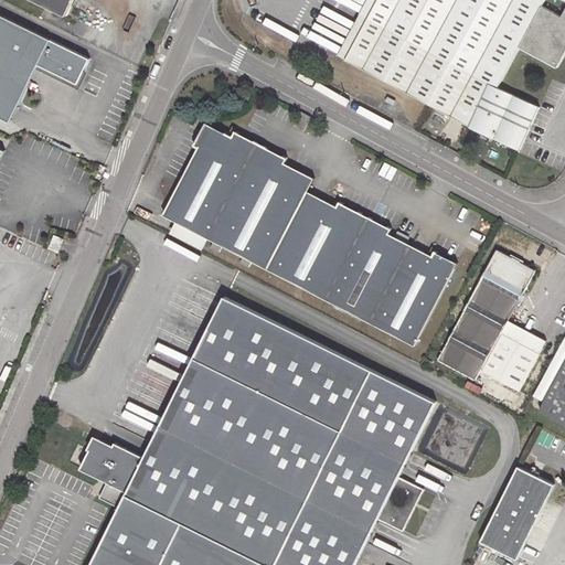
[(36,0),(68,16),(75,0),(36,0)]
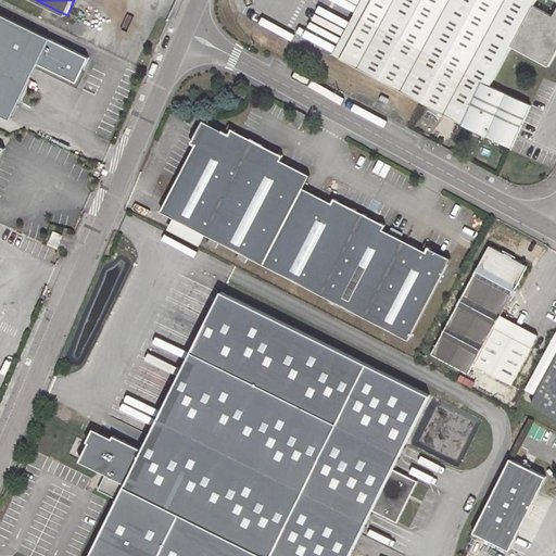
[(362,0),(333,53),(341,59),(373,0),(362,0)]
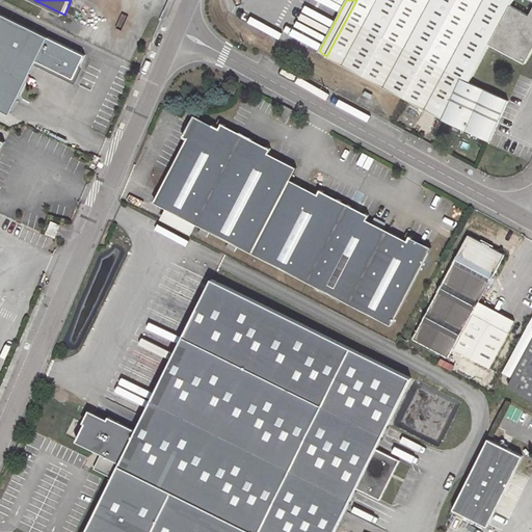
[(356,0),(326,56),(435,114),(487,0),(356,0)]
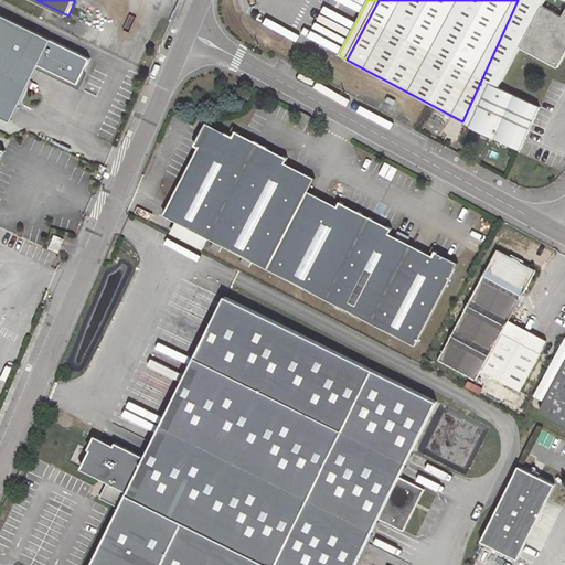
[(564,54),(564,20),(528,0),(518,0),(462,121),(496,139),(521,149),(540,107),(498,88),(520,48),(558,67),(564,54)]
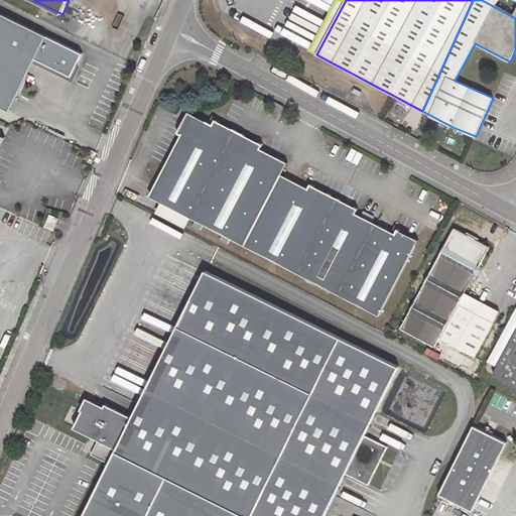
[(515,0),(482,0),(515,18),(515,0)]
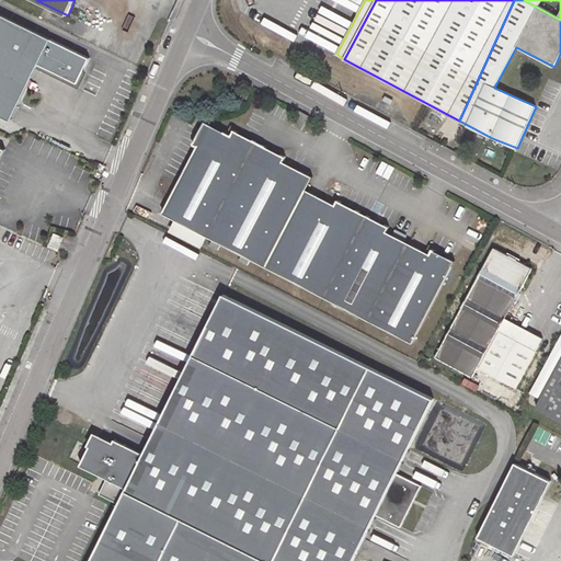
[(79,83),(91,58),(0,13),(0,115),(12,122),(39,65),(79,83)]
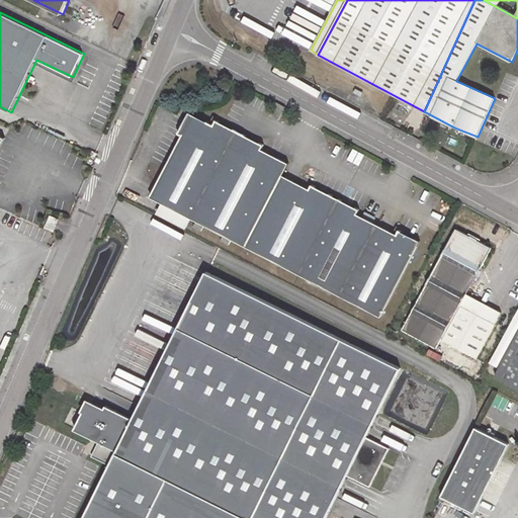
[(363,92),(355,88),(353,93),(361,97),(363,92)]
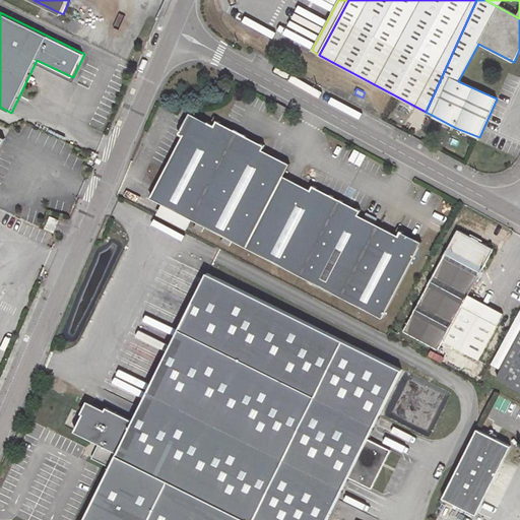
[(279,119),(285,108),(278,104),(272,115),(279,119)]
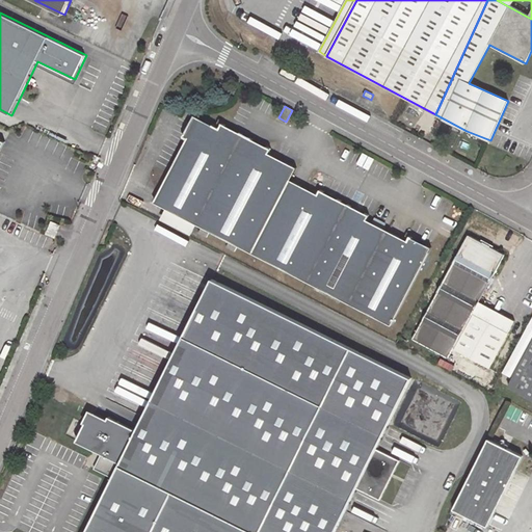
[(271,149),(224,126),(221,124),(218,128),(215,127),(193,115),(183,137),(186,139),(160,190),(175,198),(168,210),(178,214),(208,230),(392,325),(433,247),(411,236),(408,240),(404,238),(368,219),(370,214),(321,189),(319,193),(292,180),(297,167),(269,153),(271,149)]
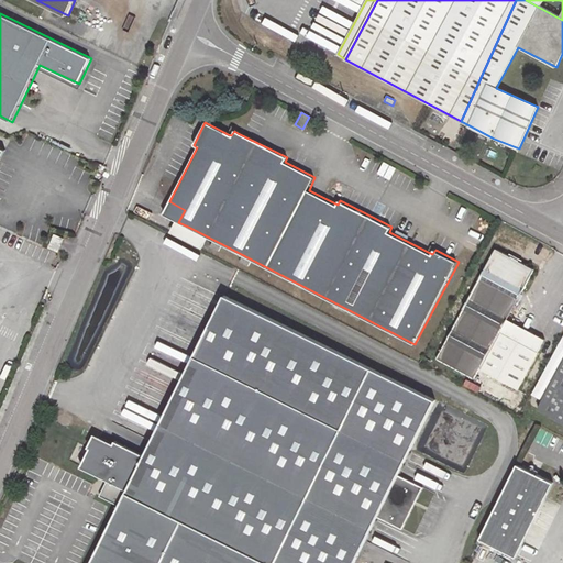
[(185,210),(169,201),(163,214),(178,222),(185,210)]
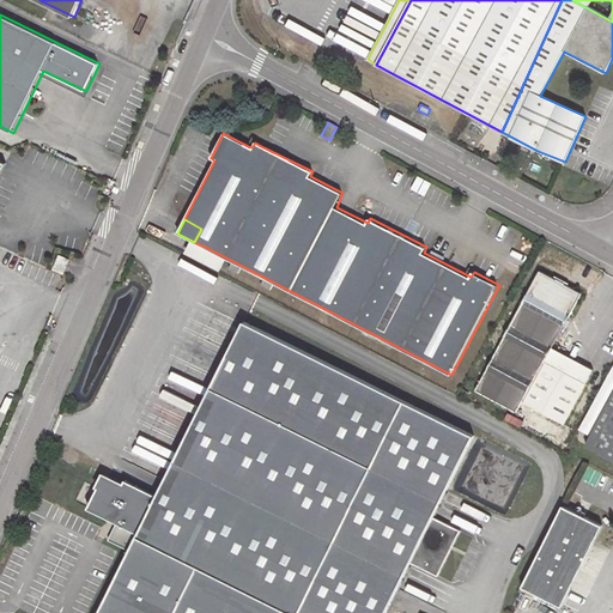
[(205,247),(199,259),(232,277),(240,265),(205,247)]
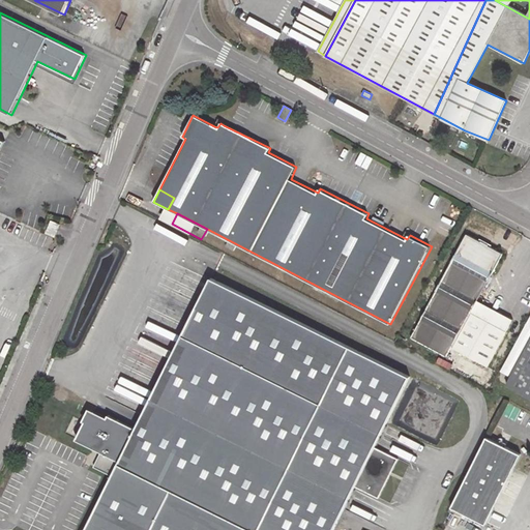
[(60,225),(52,221),(47,233),(55,236),(60,225)]
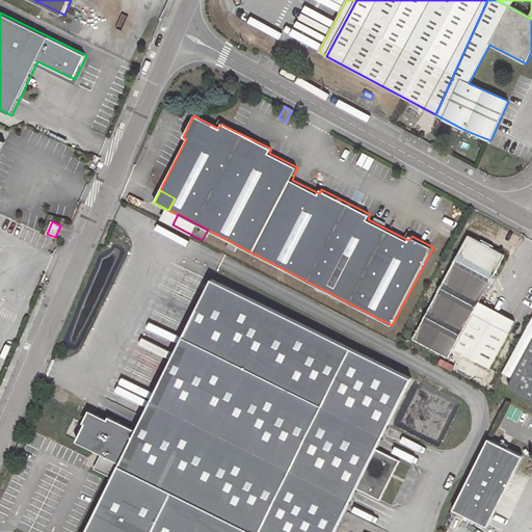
[(504,254),(469,235),(414,339),(449,357),(454,348),(489,368),(509,333),(472,313),(480,298),(504,254)]
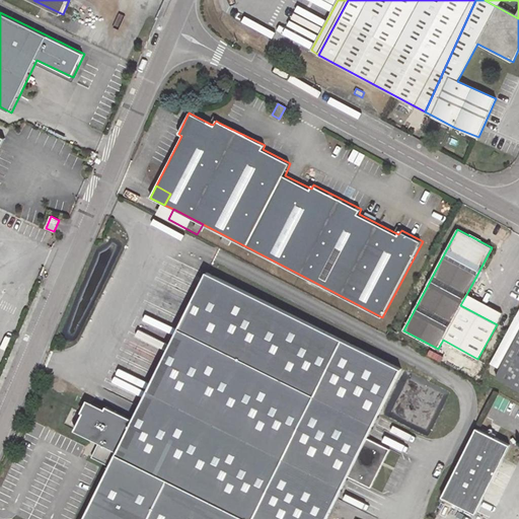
[(400,369),(206,272),(133,420),(105,406),(103,410),(88,401),(73,430),(98,443),(91,457),(109,465),(82,518),(325,518),(347,476),(370,488),(389,449),(366,438),(400,369)]
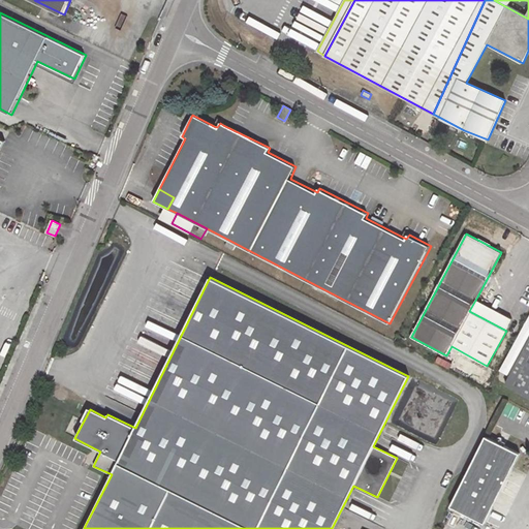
[(469,311),(506,331),(515,316),(477,297),(469,311)]
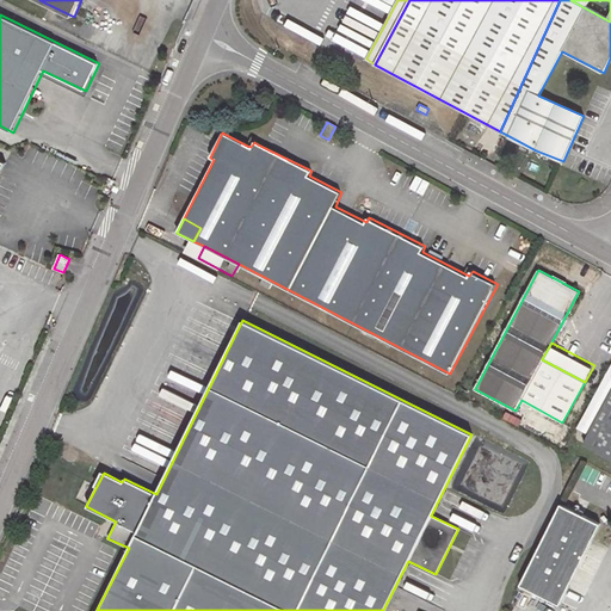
[(610,364),(576,427),(590,434),(610,395),(610,364)]
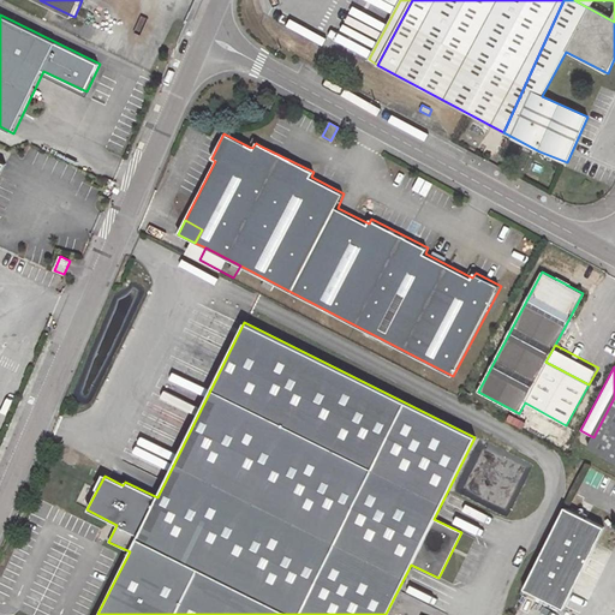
[(463,389),(459,396),(487,411),(490,404),(463,389)]
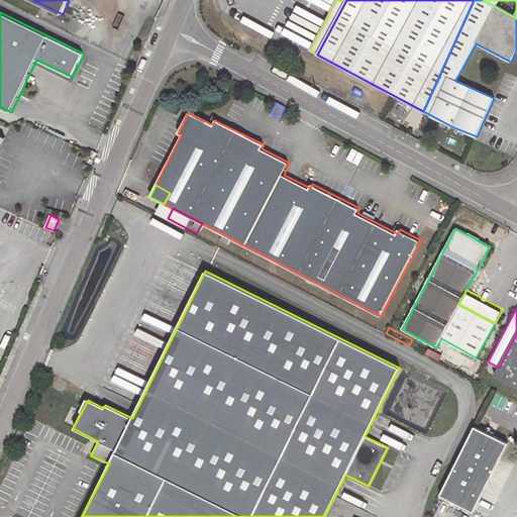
[(516,334),(499,368),(495,375),(516,387),(516,334)]
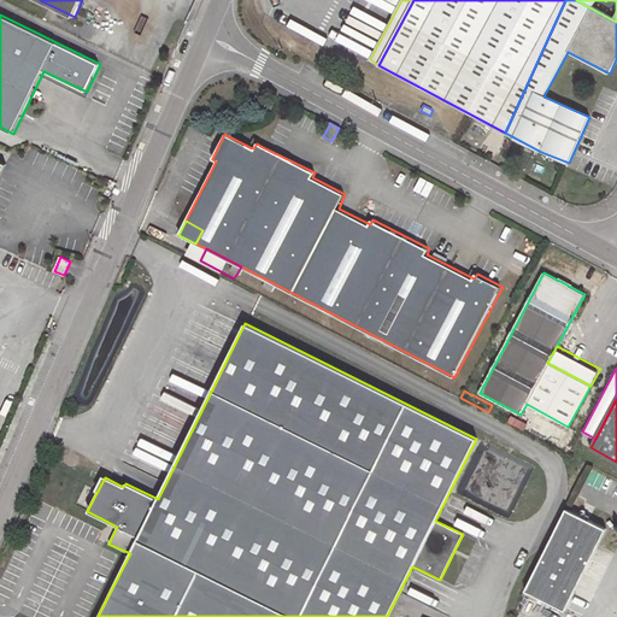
[(582,432),(570,454),(583,462),(591,447),(595,439),(582,432)]
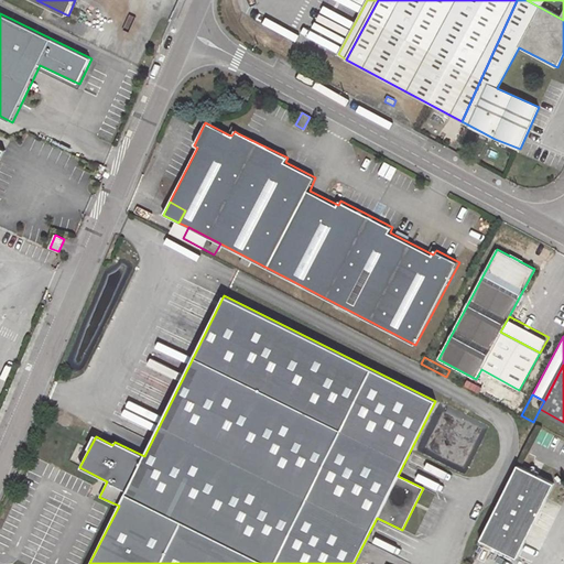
[(552,481),(516,464),(479,539),(516,557),(552,481)]
